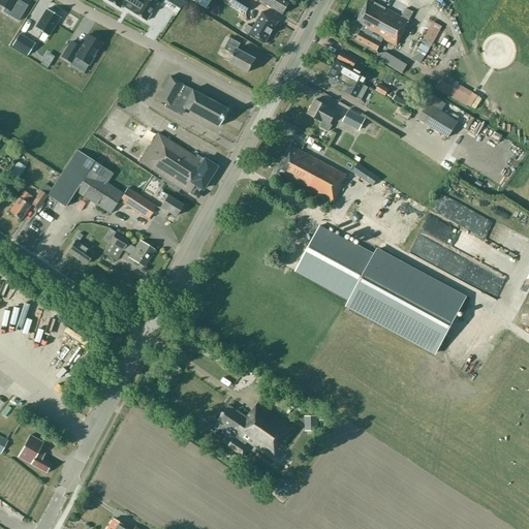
[(0,0),(0,4),(4,7),(1,11),(18,22),(28,5),(19,0),(0,0)]
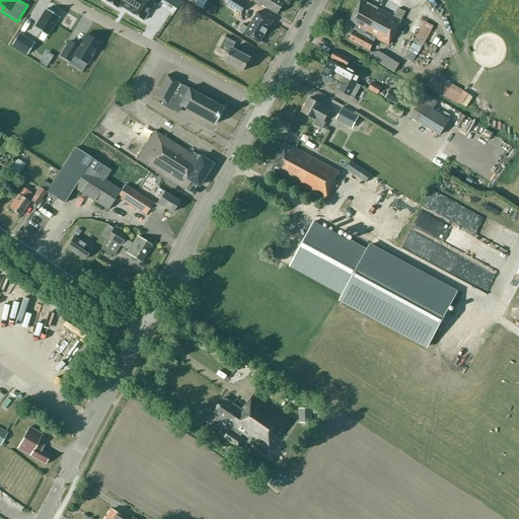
[(103,0),(118,8),(120,4),(122,6),(123,5),(129,9),(128,9),(130,11),(129,12),(143,20),(153,3),(147,0),(103,0)]
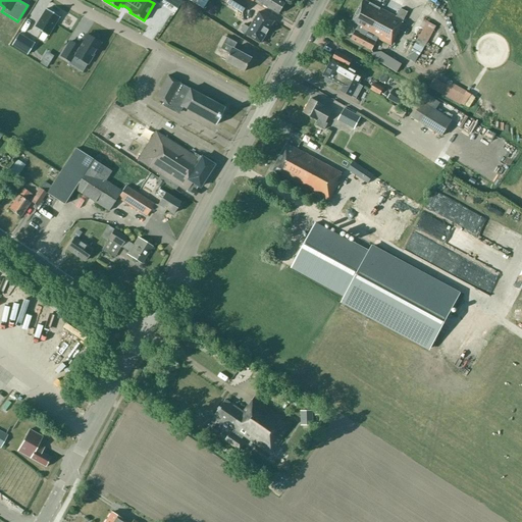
[(240,0),(221,0),(243,13),(248,4),(240,0)]
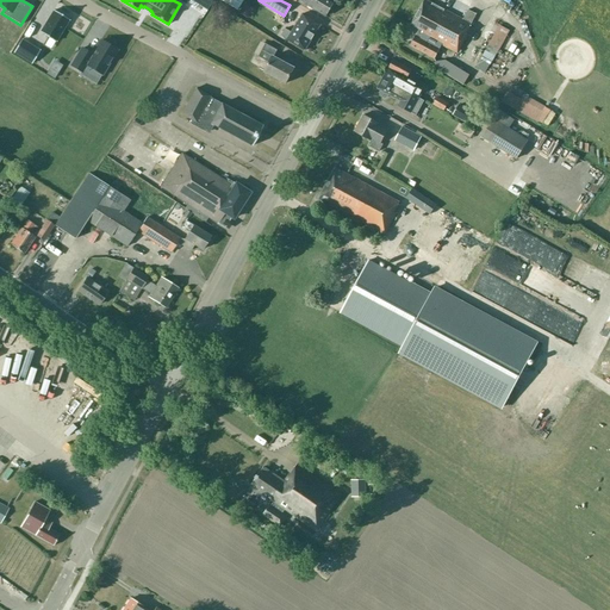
[(305,4),(325,16),(335,1),(332,0),(300,0),(306,4),(305,4)]
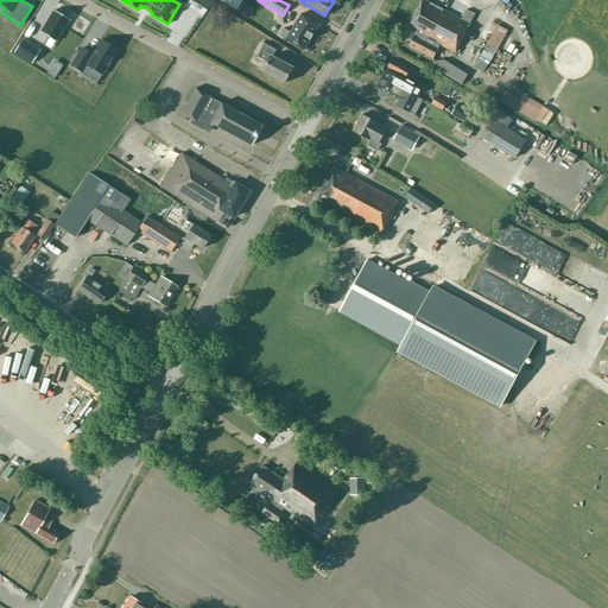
[(418,29),(409,45),(434,58),(438,49),(435,46),(436,43),(456,52),(466,33),(470,24),(468,23),(473,13),(448,0),(438,0),(436,6),(425,0),(423,0),(410,24),(418,29)]
